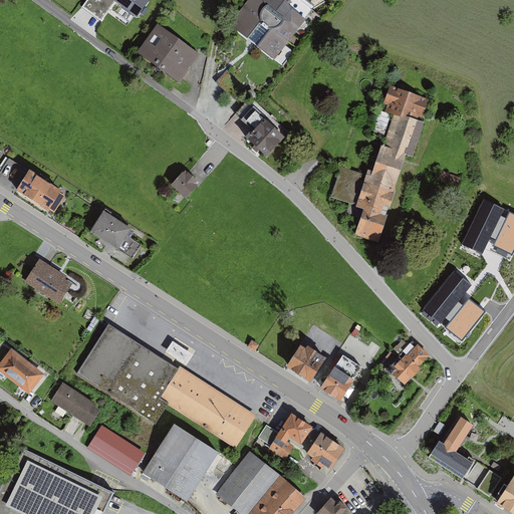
[(115,2),(112,0),(87,0),(82,8),(101,21),(115,2)]
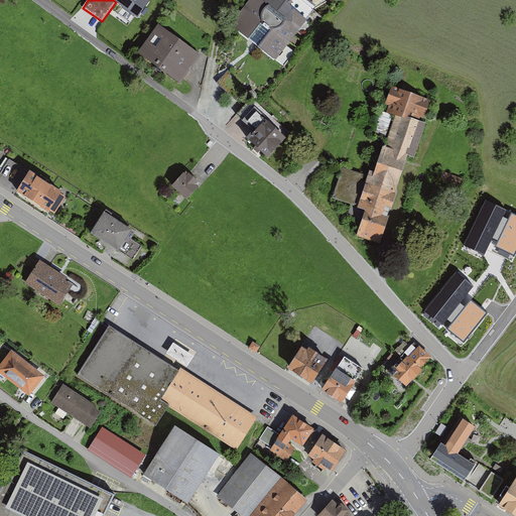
[(149,1),(148,0),(113,0),(116,2),(138,17),(149,1)]
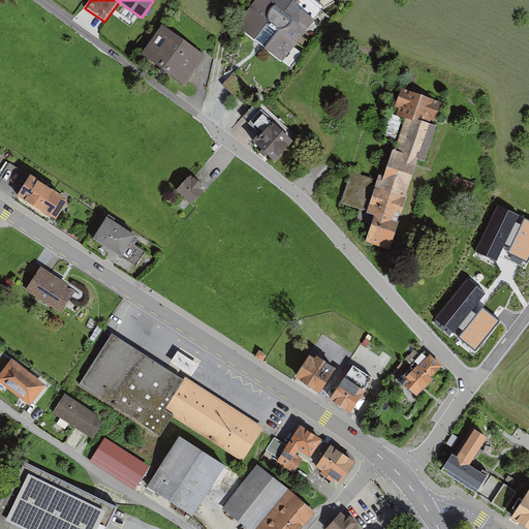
[(254,0),(236,26),(282,62),(316,22),(297,4),(293,0),(254,0)]
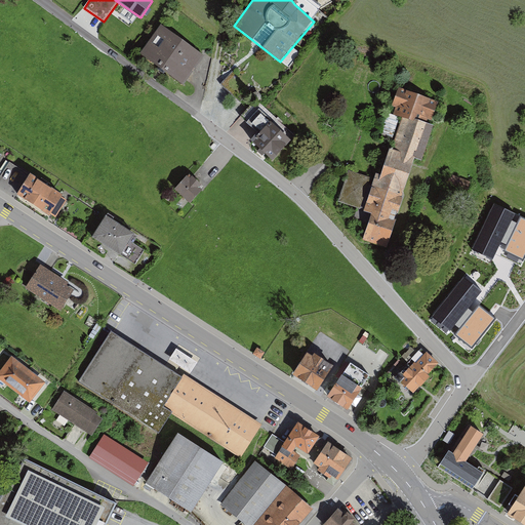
[(206,57),(162,25),(140,54),(185,86),(206,57)]
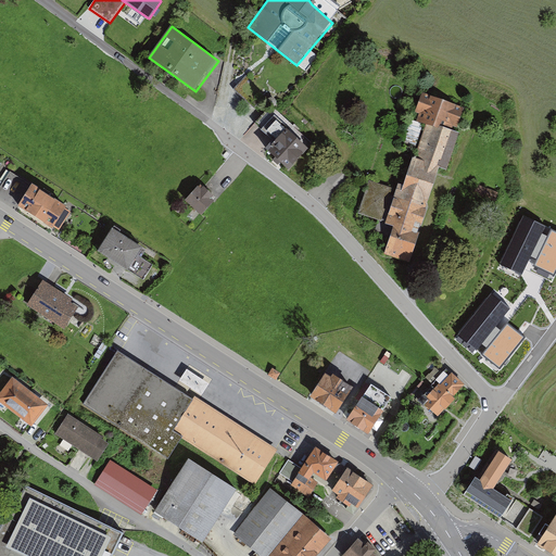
[(250,72),(235,89),(252,105),(268,87),(250,72)]
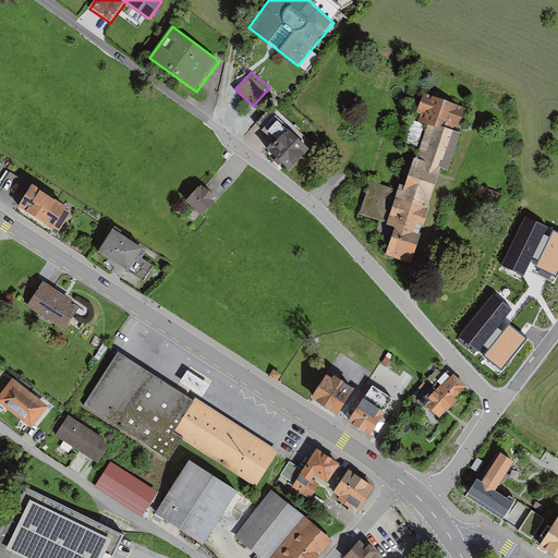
[(416,157),(443,167),(448,169),(461,133),(455,130),(455,128),(459,129),(468,108),(424,92),(416,112),(422,114),(419,121),(428,125),(416,157)]
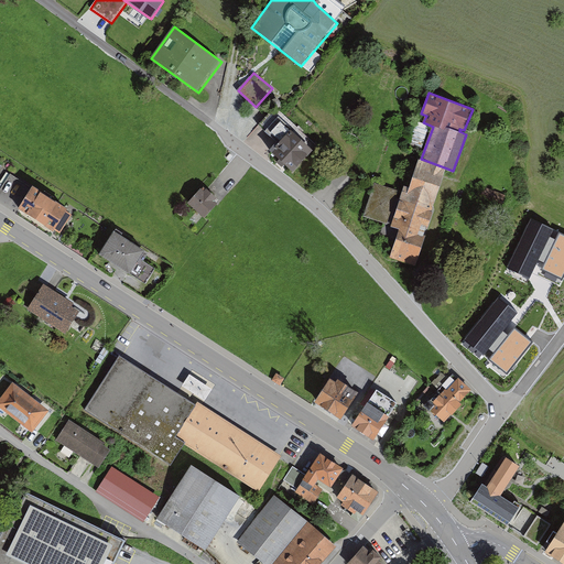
[(294,173),(320,145),(277,106),(259,126),(278,142),(270,150),(294,173)]
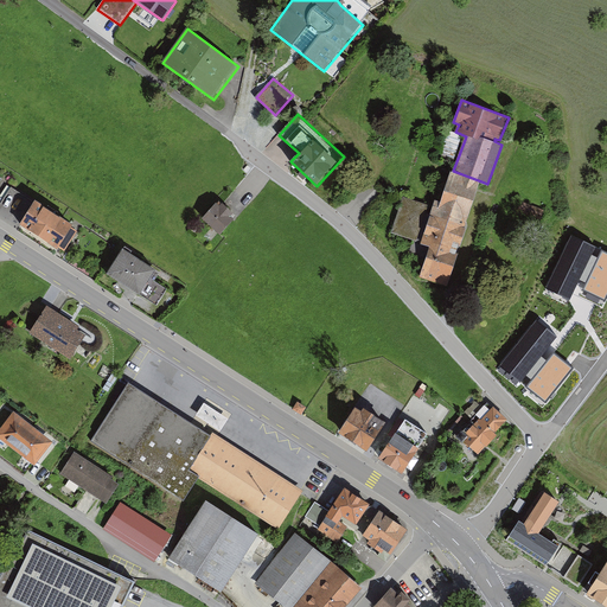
[(420,273),(447,282),(481,181),(453,171),(441,203),(435,200),(434,208),(402,197),(390,235),(429,248),(420,273)]
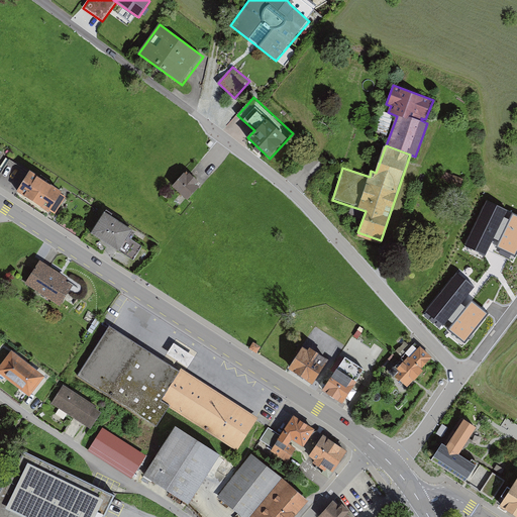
[(0,176),(19,188),(29,173),(10,161),(0,175),(0,176)]
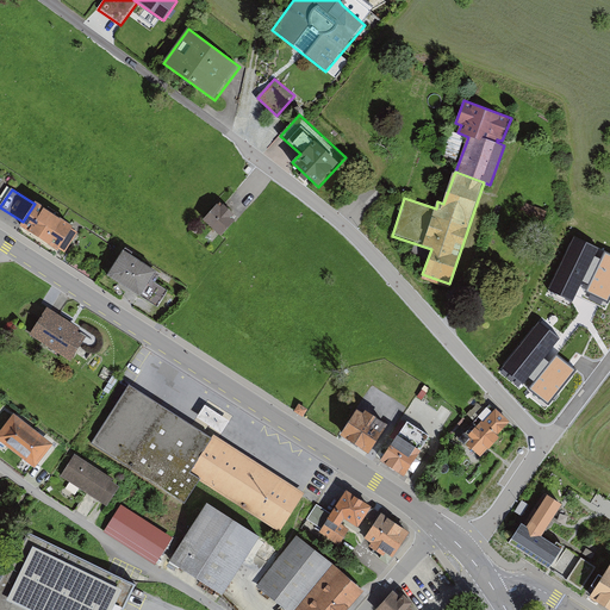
[(527,199),(523,209),(542,216),(546,206),(527,199)]
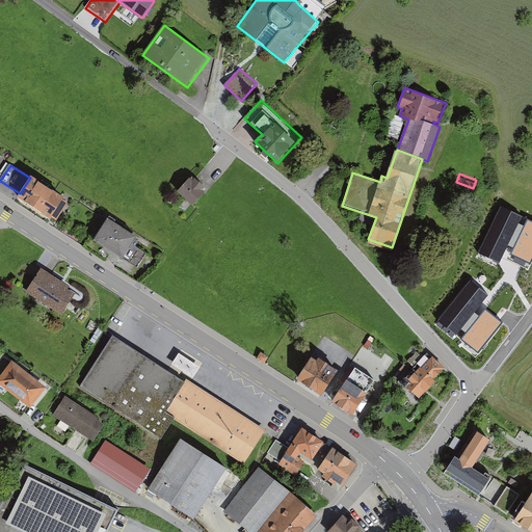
[(204,186),(190,176),(176,192),(192,206),(205,192),(202,189),(204,186)]
